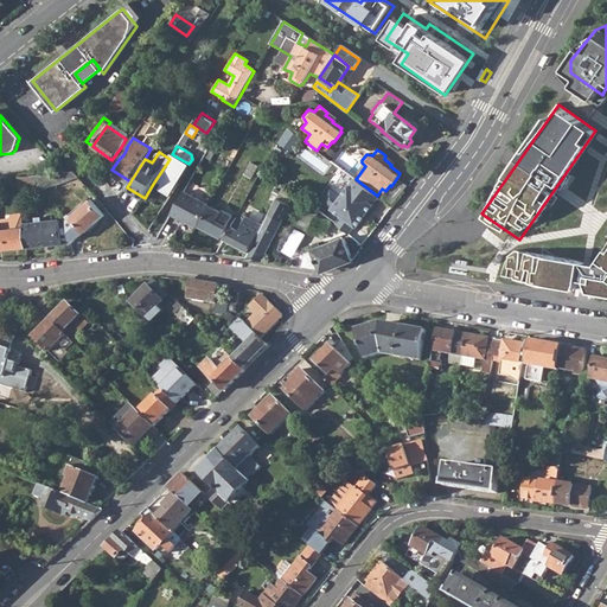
[(163,170),(155,180),(172,191),(189,164),(172,154),(170,159),(163,170)]
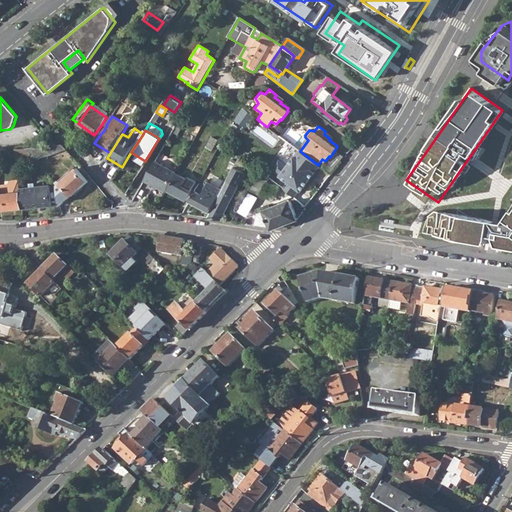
[(17,150),(18,161),(35,158),(27,148),(17,150)]
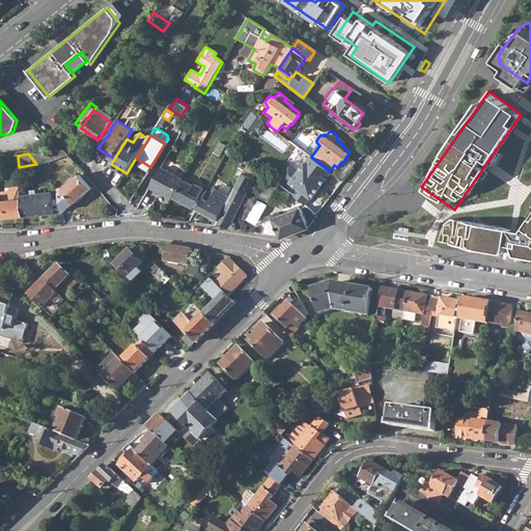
[(310,199),(331,172),(330,171),(311,157),(309,156),(298,172),(289,166),(281,175),(298,189),(309,198),(310,199)]
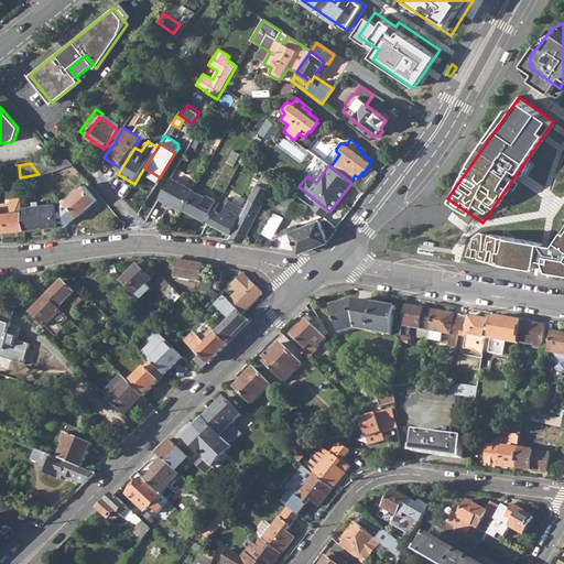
[(160,177),(144,167),(142,171),(158,181),(160,177)]
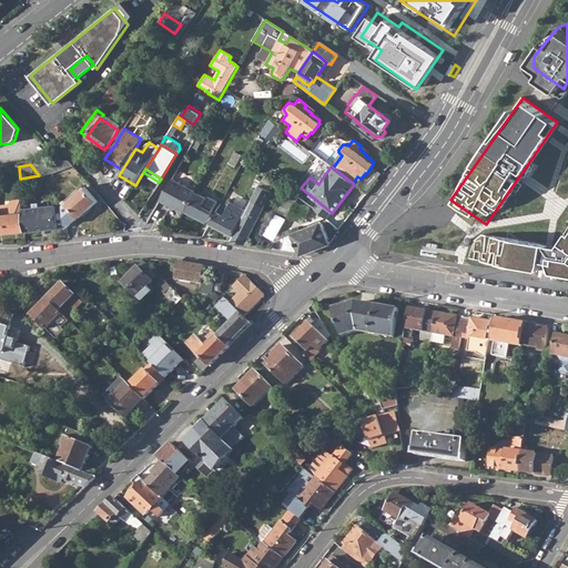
[(172,179),(159,201),(168,205),(169,204),(185,212),(196,191),(172,179)]
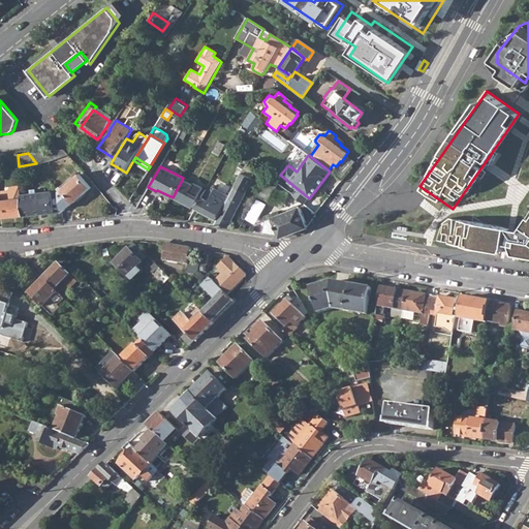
[(227,227),(231,218),(236,211),(246,192),(252,179),(241,173),(228,196),(216,220),(214,225),(227,227)]
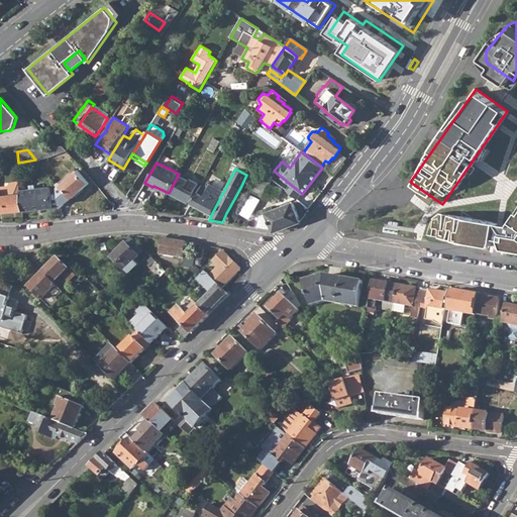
[(59,187),(61,206),(88,184),(78,172),(59,187)]
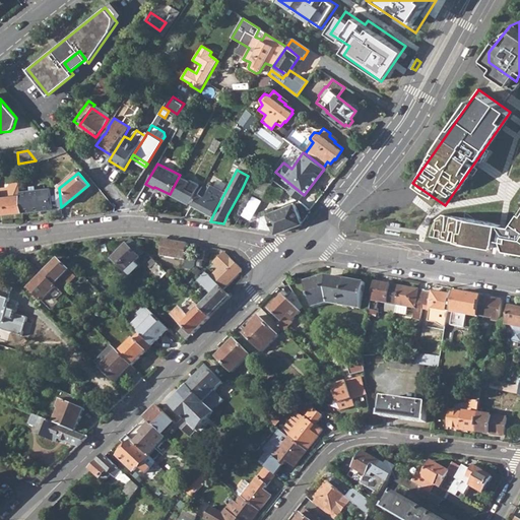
[(253,194),(262,198),(271,181),(263,175),(253,194)]
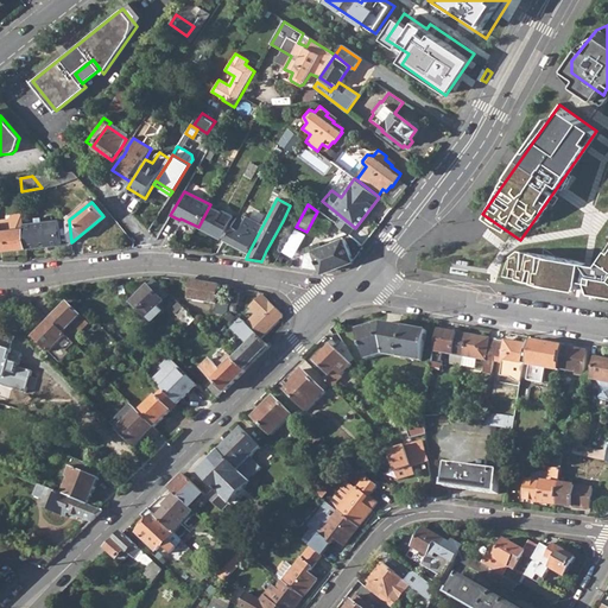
[(200,227),(221,239),(227,227),(233,216),(223,211),(222,213),(211,207),(200,227)]
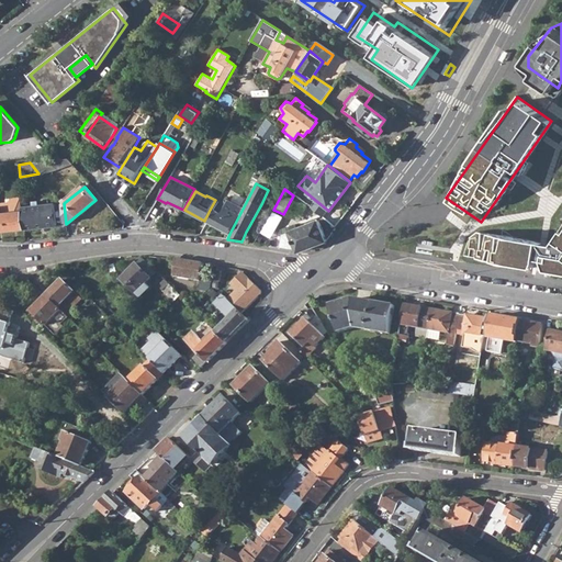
[(1,203),(2,206),(0,206),(0,225),(2,226),(2,232),(25,228),(23,211),(23,208),(22,198),(13,199),(10,202),(1,203)]
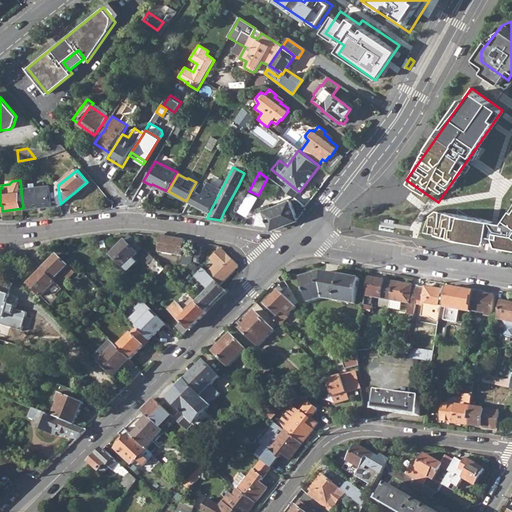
[(293,198),(298,191),(287,182),(282,189),(293,198)]
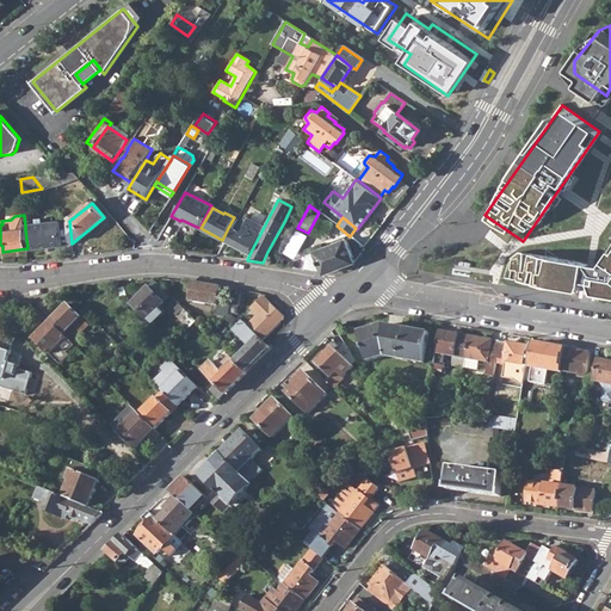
[(224,240),(250,254),(264,227),(247,218),(240,233),(232,228),(224,240)]
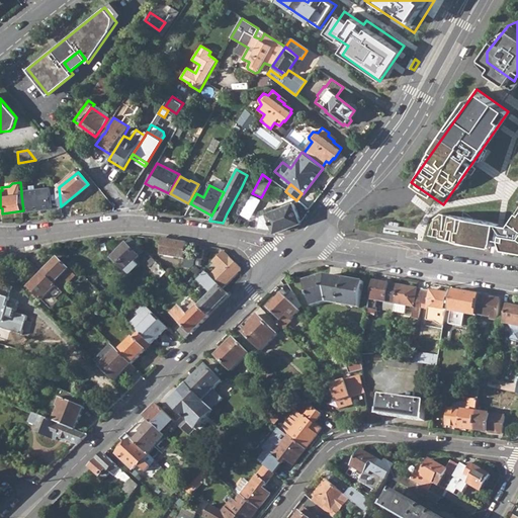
[(21,194),(23,210),(52,207),(50,188),(21,191),(21,194)]
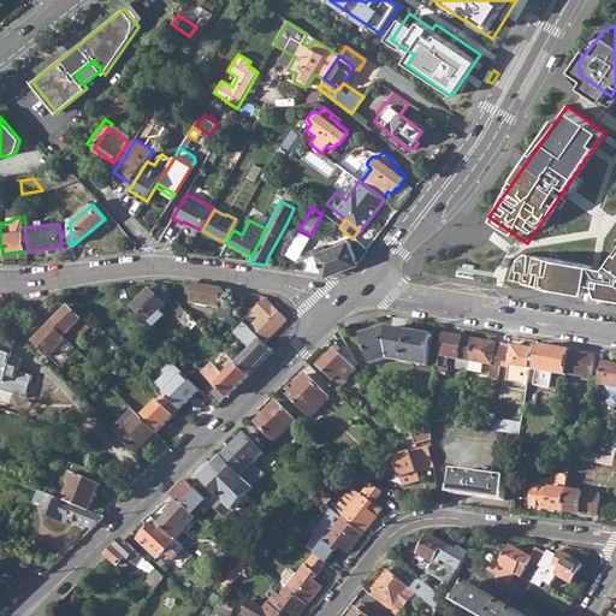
[(308,272),(327,276),(344,270),(356,265),(357,262),(349,241),(325,250),(324,246),(317,248),(319,253),(311,256),(308,272)]
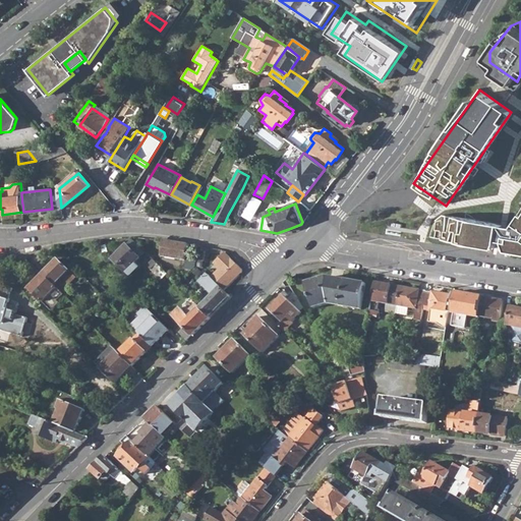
[(520,218),(519,222),(445,214),(441,239),(520,249),(520,218)]
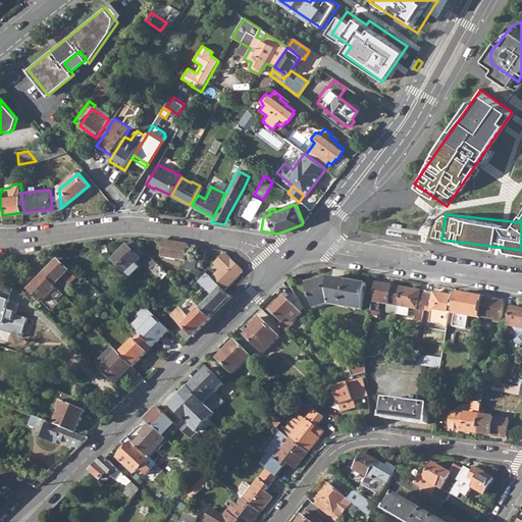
[(187,256),(189,245),(164,241),(161,257),(186,261),(185,269),(192,270),(195,267),(197,257),(187,256)]
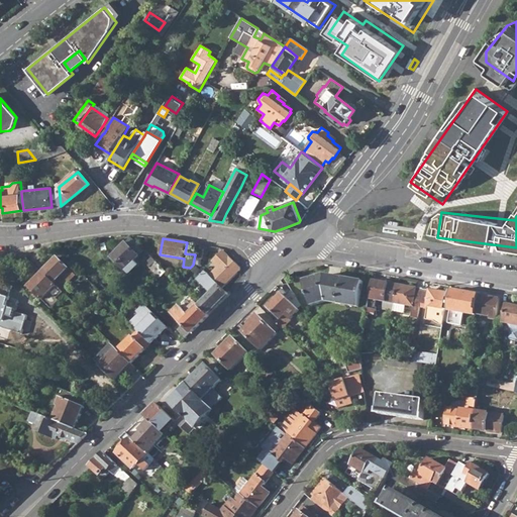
[(112,259),(130,276),(139,266),(134,261),(139,256),(125,243),(112,259)]
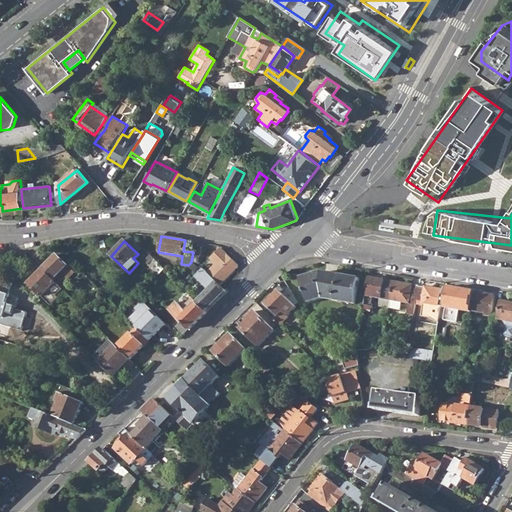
[(206,272),(219,284),(238,265),(219,247),(208,258),(214,264),(206,272)]
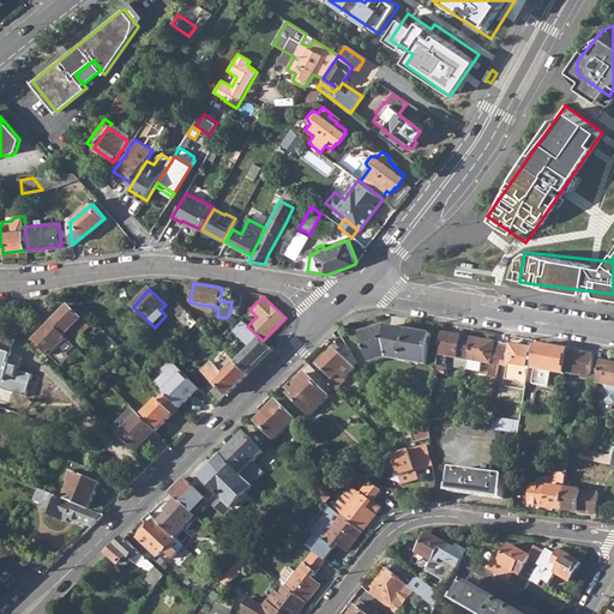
[(52,324),(77,348),(83,342),(83,335),(91,327),(70,306),(52,324)]
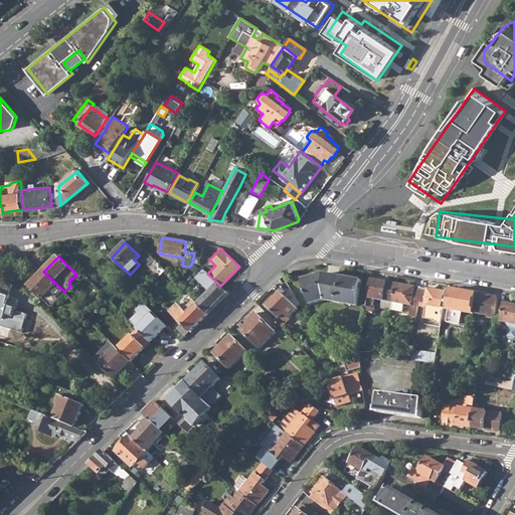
[(149,266),(159,277),(165,271),(155,261),(149,266)]
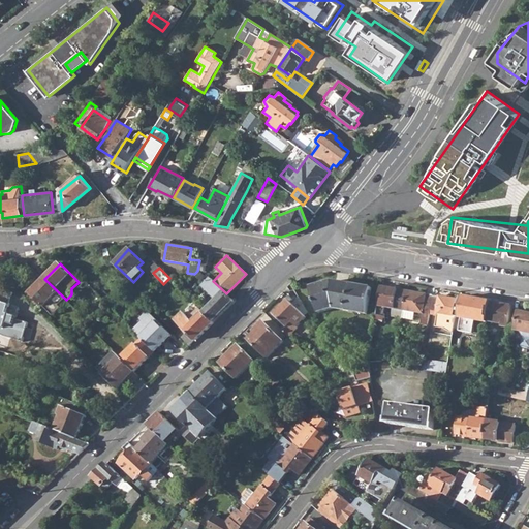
[(204,313),(214,322),(234,301),(226,293),(213,281),(211,279),(208,277),(200,285),(216,301),(204,313)]
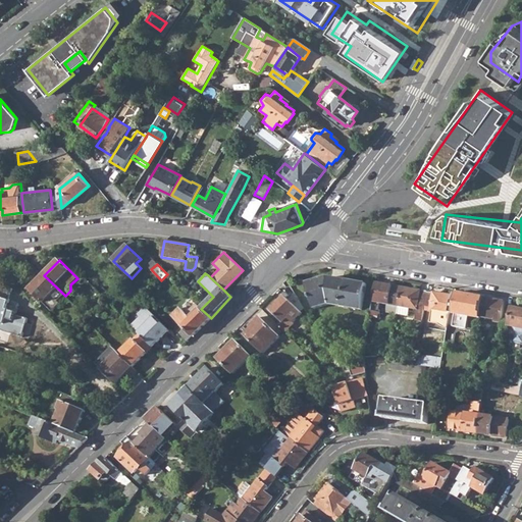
[(29,290),(52,313),(60,305),(58,302),(65,296),(44,275),(29,290)]
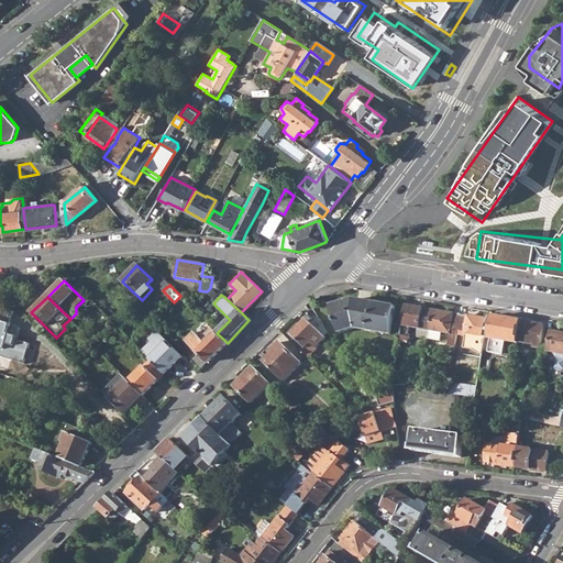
[(355,328),(390,334),(396,306),(354,299),(332,307),(341,333),(355,328)]
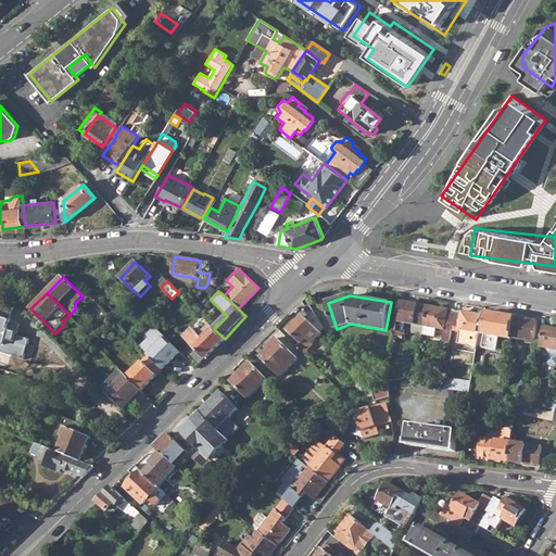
[(399,321),(425,327),(429,306),(403,302),(399,321)]
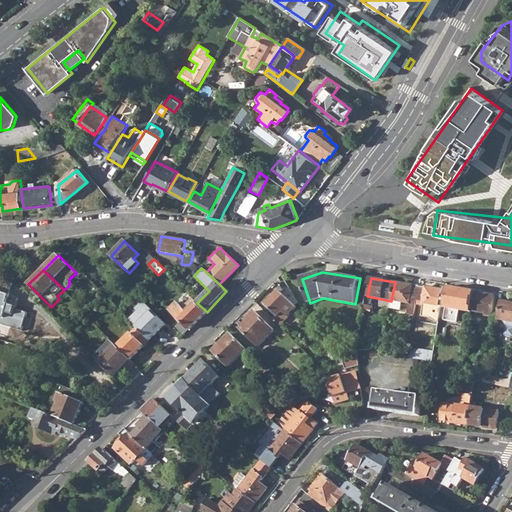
[(0,282),(0,317),(5,319),(9,305),(8,305),(10,296),(9,296),(13,286),(0,282)]
